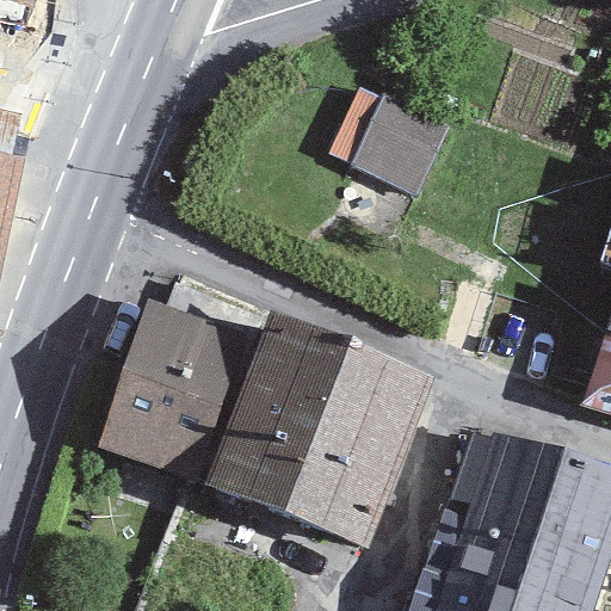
[(0,0),(0,4),(32,11),(35,0),(0,0)]
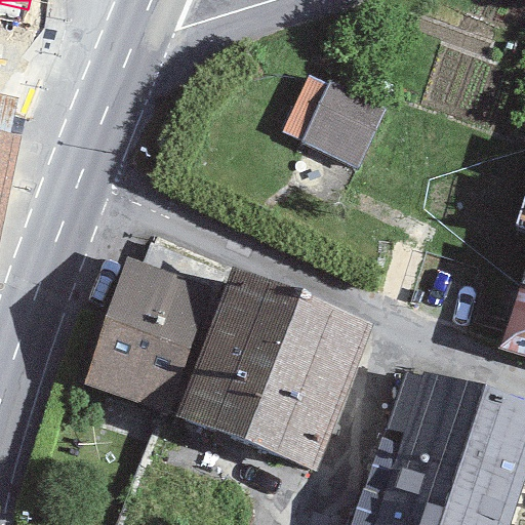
[(345,57),(305,137),(365,167),(404,87),(345,57)]
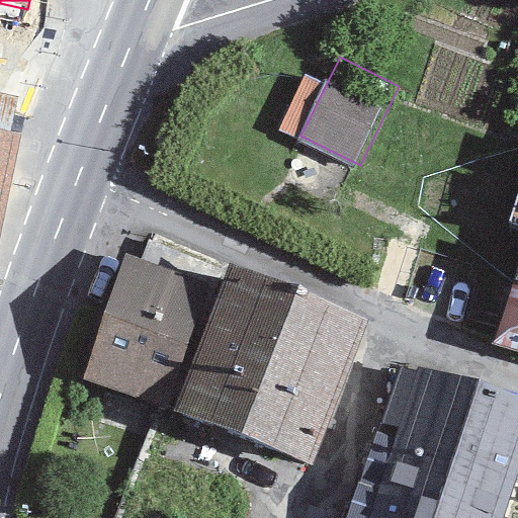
[(126,253),(82,378),(161,408),(175,413),(224,281),(126,253)]
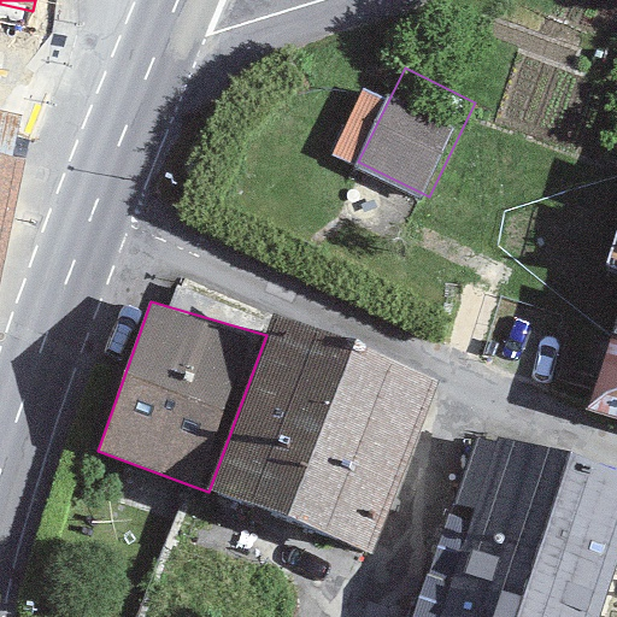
[(616,307),(586,410),(616,418),(616,307)]
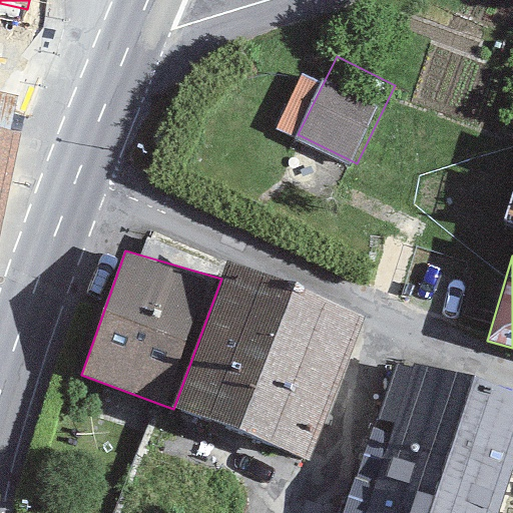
[(227,262),(221,279),(173,409),(311,461),(369,317),(227,262)]
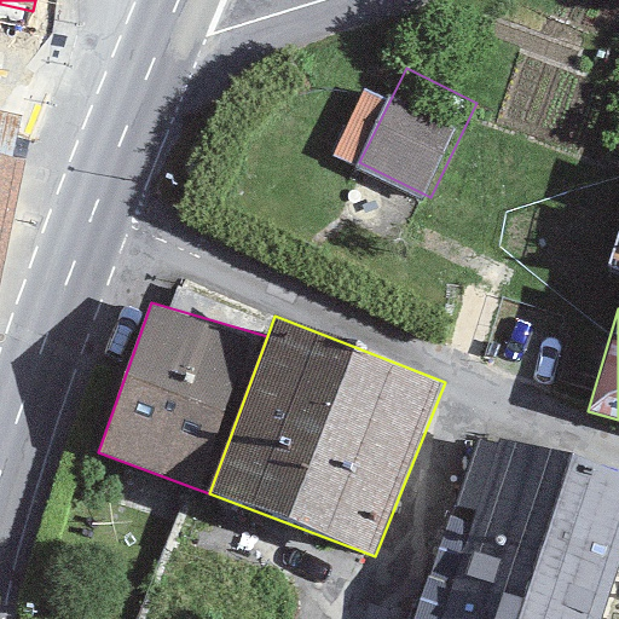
[(602,618),(618,570),(618,472),(484,431),(417,618),(602,618)]
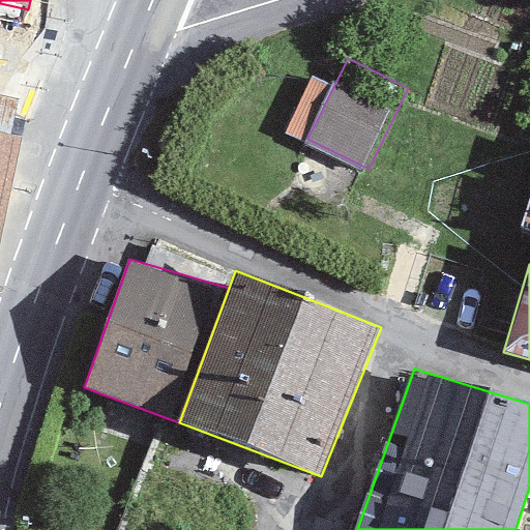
All buildings are outlined.
